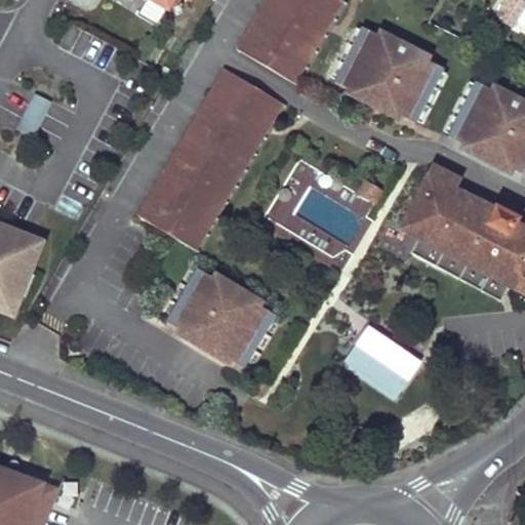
[(186,0),(190,2),(191,0),(152,0),(167,9),(172,0),(186,0)]
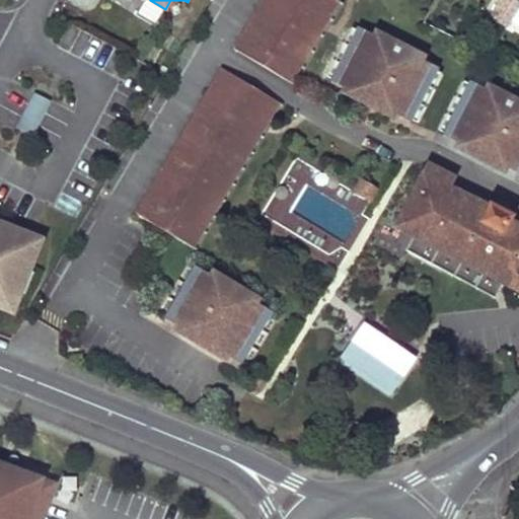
[(255,55),(251,60),(285,80),(295,63),(304,48),(314,31),(323,16),(332,0),(287,0),(281,11),(272,27),(262,44),(253,39),(246,49),(255,55)]
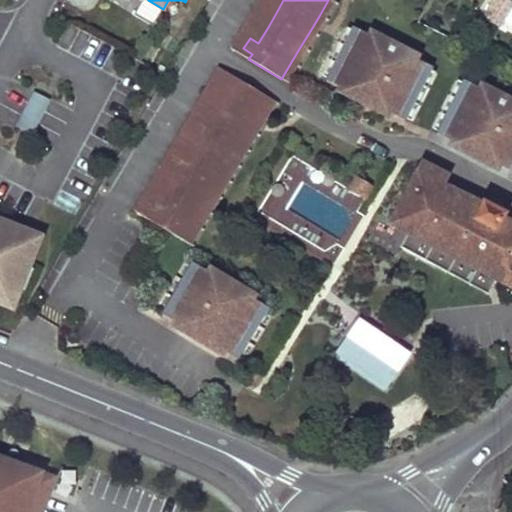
[(259,0),(259,1),(277,11),(283,0),(259,0)]
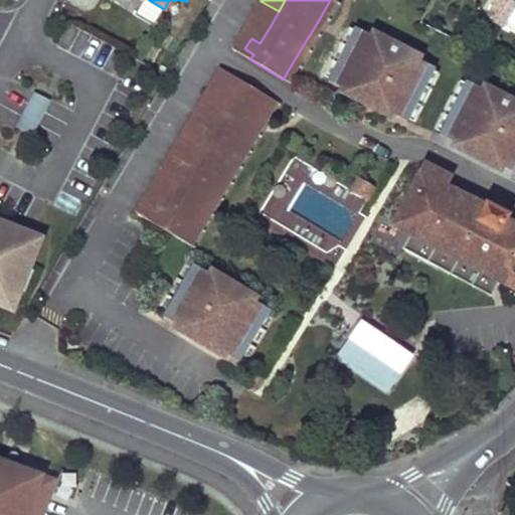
[(337,2),(333,0),(330,0),(321,16),(327,19),(337,2)]
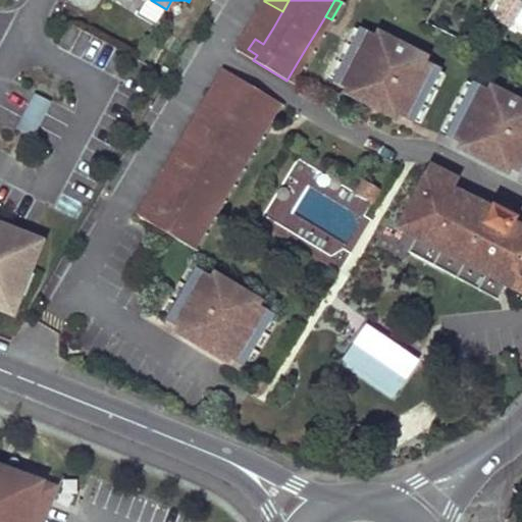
[(505,0),(494,18),(509,27),(521,3),(517,0),(505,0)]
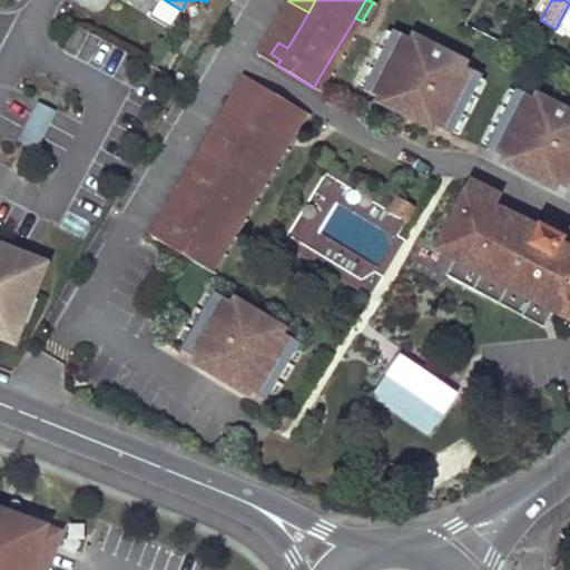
[(288,1),(278,18),(298,30),(308,12),(288,1)]
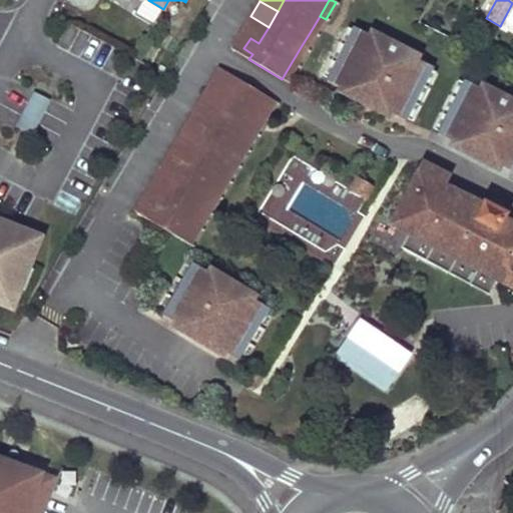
[(269,27),(250,16),(240,32),(250,38),(259,43),(269,27)]
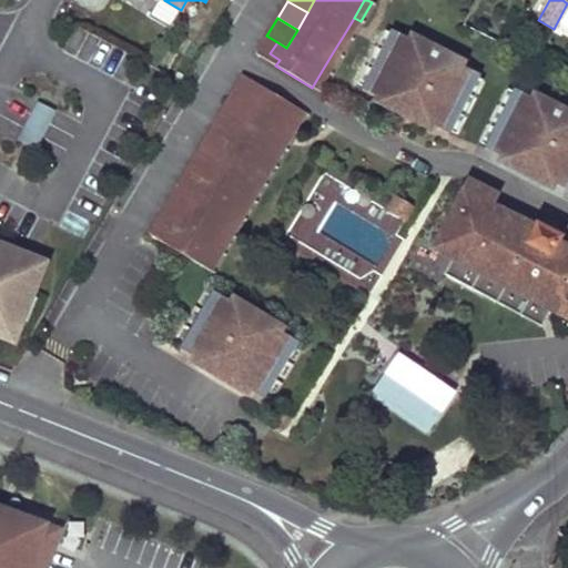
[(361,21),(354,18),(344,34),(351,39),(361,21)]
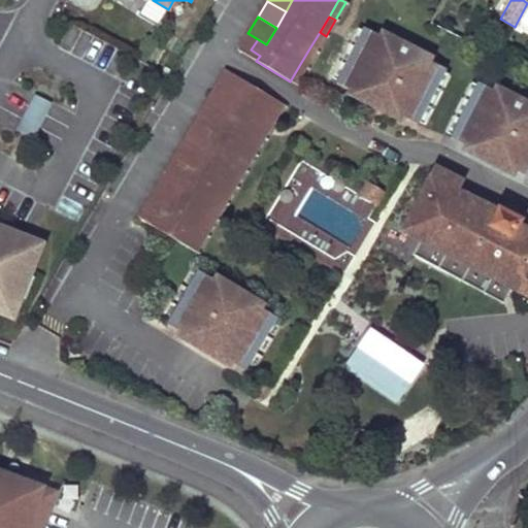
[(317,53),(326,36),(320,32),(309,48),(317,53)]
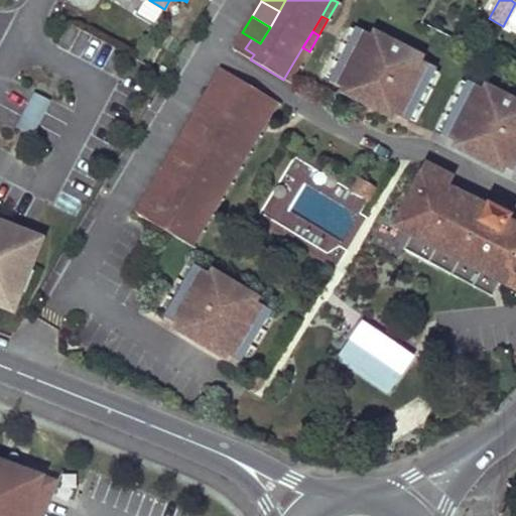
[(400,118),(427,63),(363,31),(336,85),(400,118)]
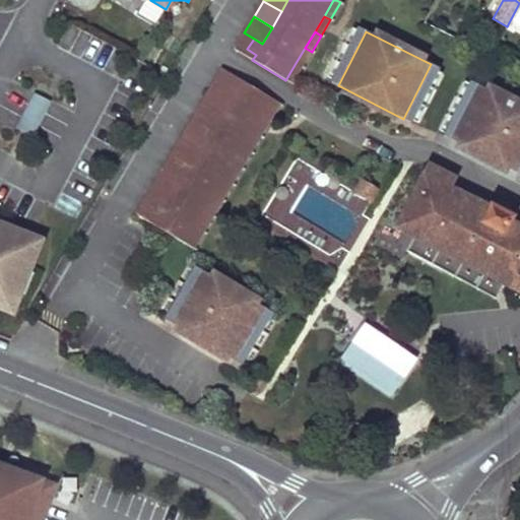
[(254,39),(244,33),(234,49),(252,60),(256,55),(247,49),(254,39)]
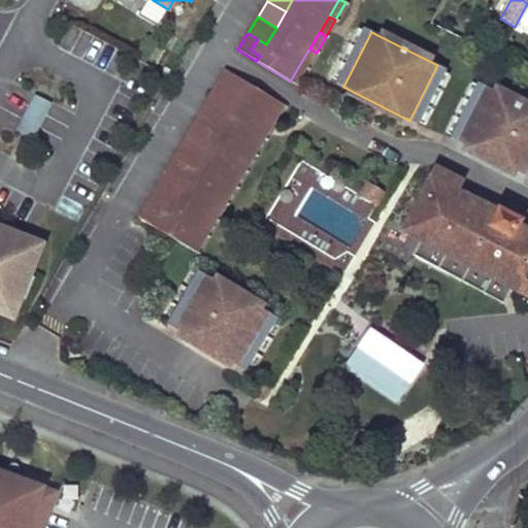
[(306,68),(317,53),(309,48),(300,64),(306,68)]
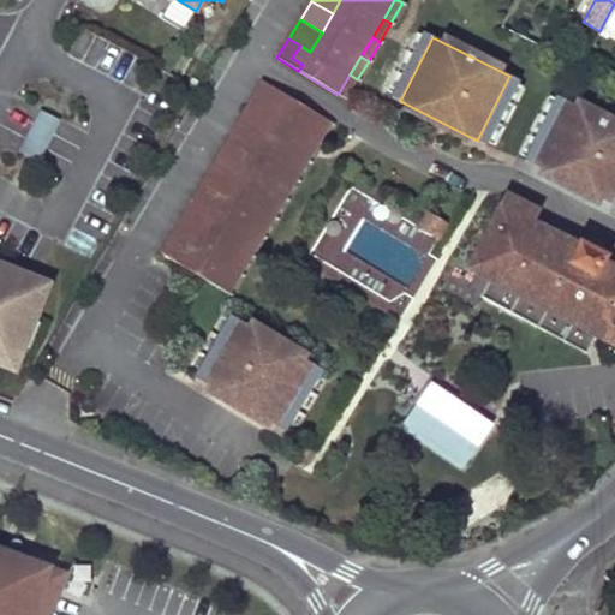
[(357,79),(350,75),(338,95),(345,99),(357,79)]
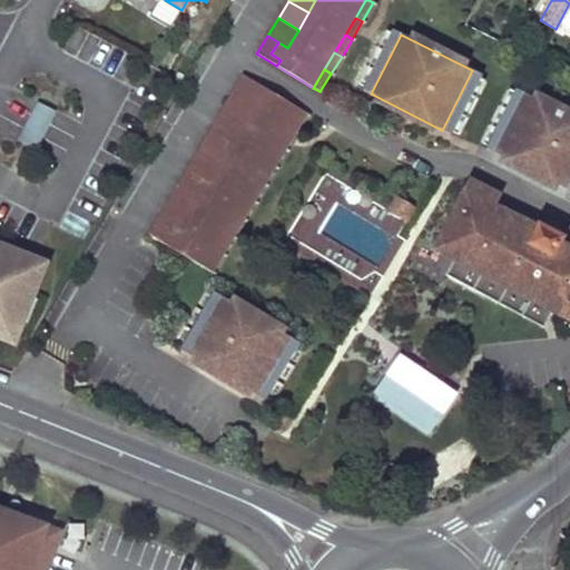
[(264,88),(244,76),(233,95),(253,106),(264,88)]
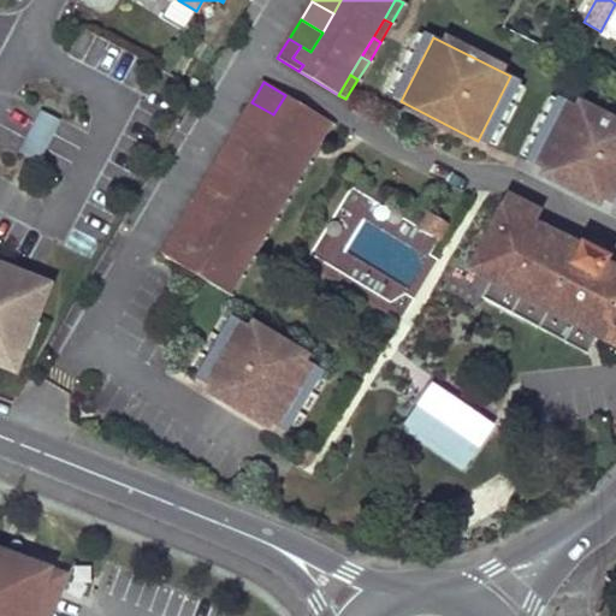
[(195,247),(183,267),(223,290),(224,291),(235,271),(246,253),(258,234),(268,214),(279,195),(291,177),(302,158),(313,138),(325,119),(285,95),(273,114),(262,134),(252,153),(240,172),(229,190),(218,209),(206,229),(195,247)]
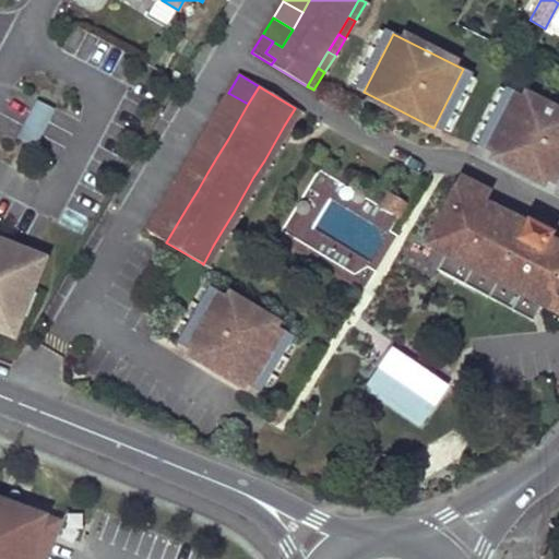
[(485,150),(555,186),(558,176),(558,114),(549,109),(550,106),(535,98),(534,102),(514,92),(485,150)]
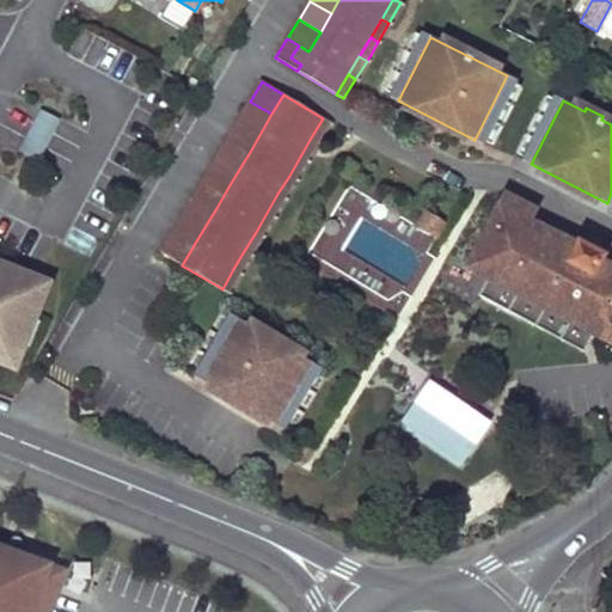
[(250,102),(239,120),(261,133),(271,114),(250,102)]
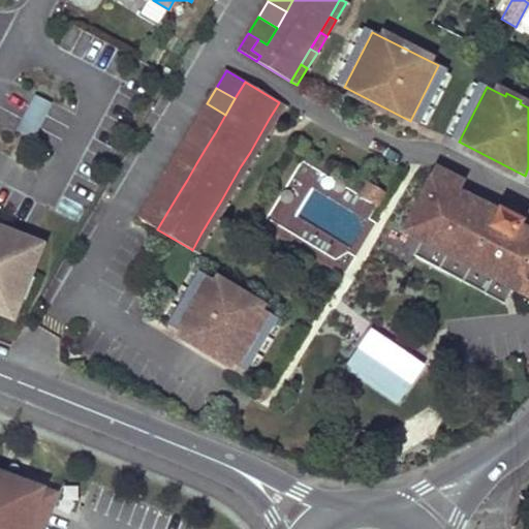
[(50,104),(34,96),(16,130),(32,138),(50,104)]
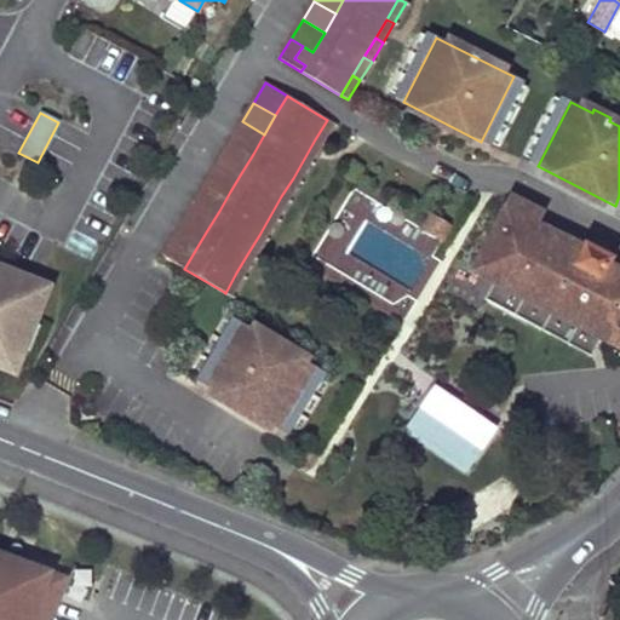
[(327,120),(315,139),(322,144),(334,124),(327,120)]
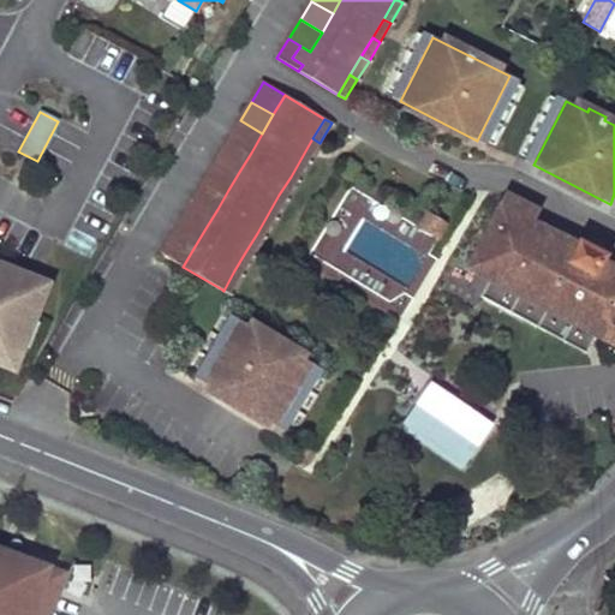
[(240,120),(230,139),(251,153),(262,133),(240,120)]
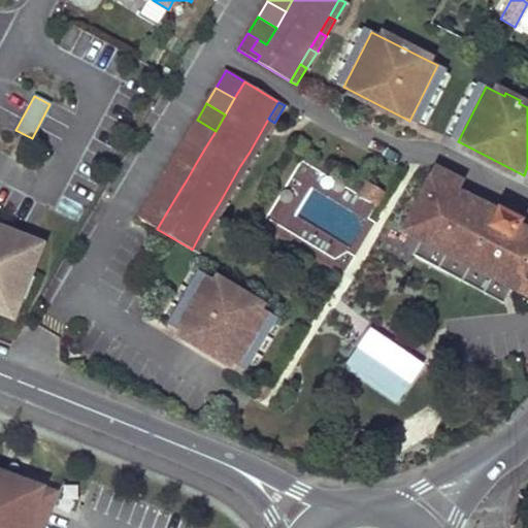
[(268,119),(259,135),(265,138),(274,123),(268,119)]
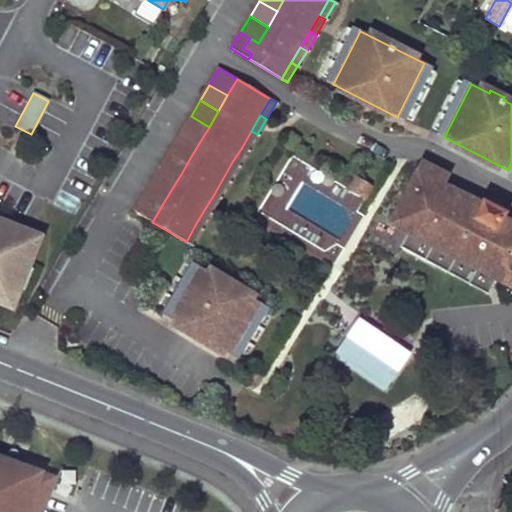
[(191,116),(181,132),(199,143),(209,127),(191,116)]
